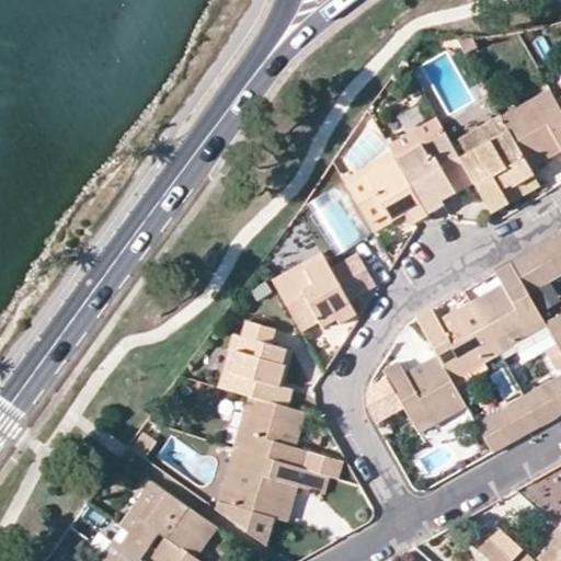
[(554,95),(550,88),(516,106),(522,114),(554,95)]
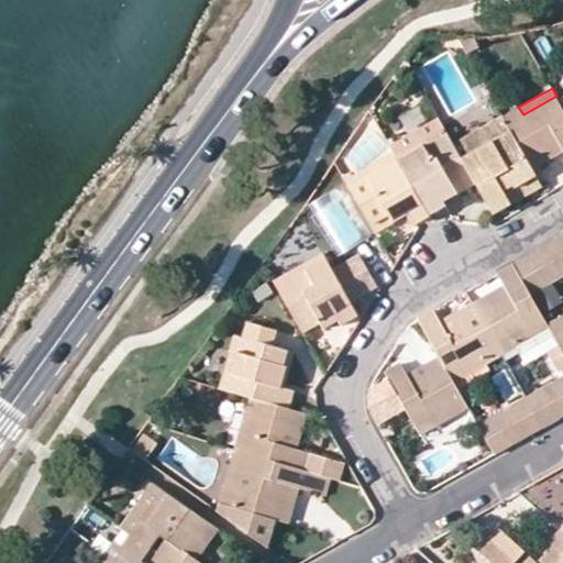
[(562,108),(561,105),(556,96),(523,114),(518,107),(503,116),(509,127),(531,167),(562,150),(562,108)]
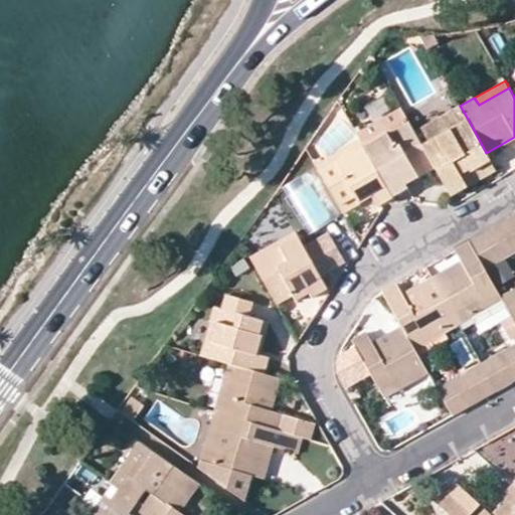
[(466,116),(460,106),(415,131),(420,140),(466,116)]
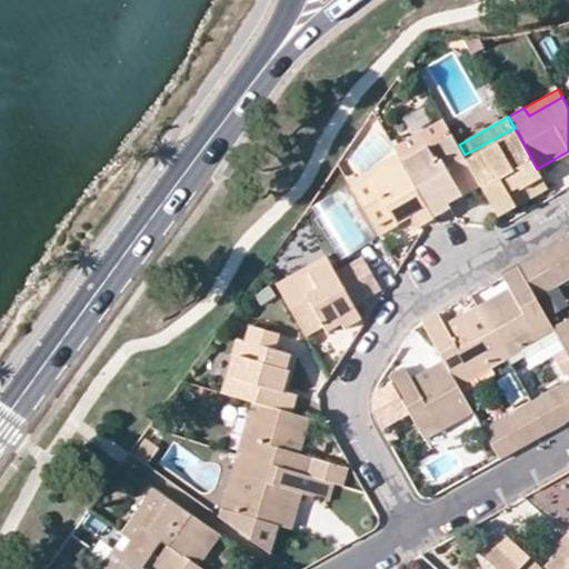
[(399,153),(402,160),(451,131),(448,125),(399,153)]
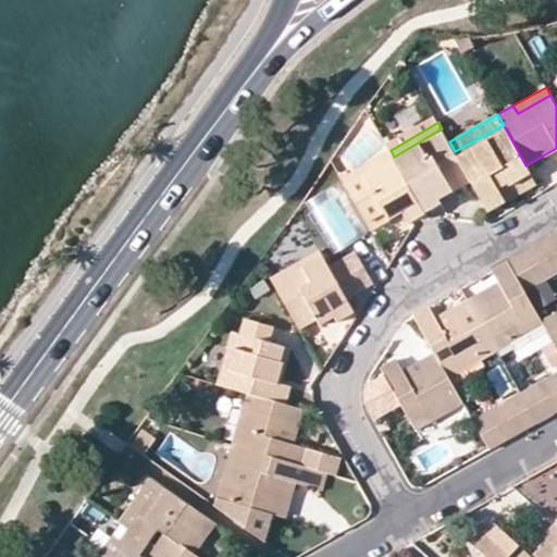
[(455,151),(467,173),(470,177),(489,211),(510,198),(504,187),(530,173),(525,165),(504,125),(455,151)]
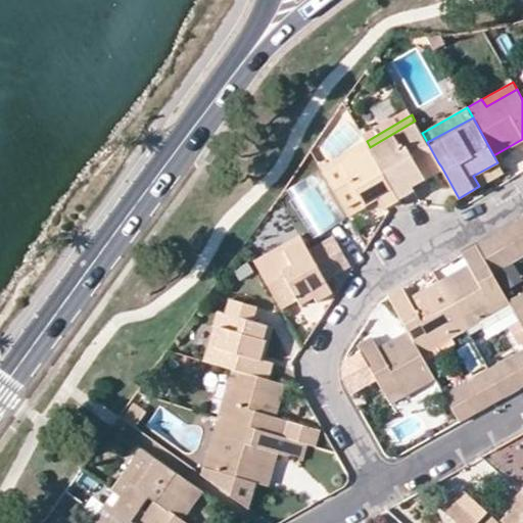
[(415,121),(370,147),(397,196),(415,187),(413,183),(441,167),(438,162),(427,142),(422,133),(415,121)]
